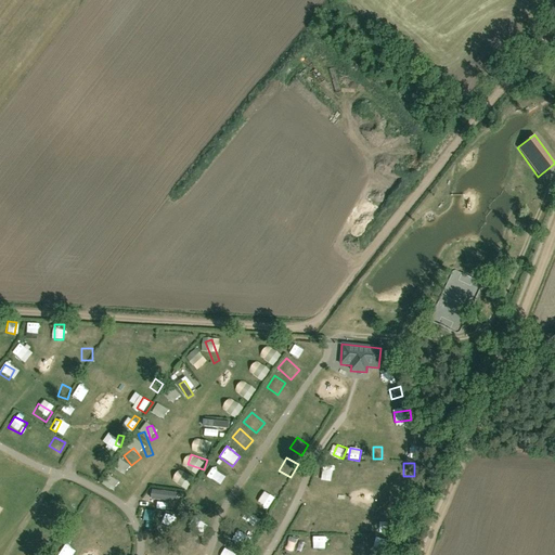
[(365,464),(365,477),(376,477),(376,464),(365,464)]
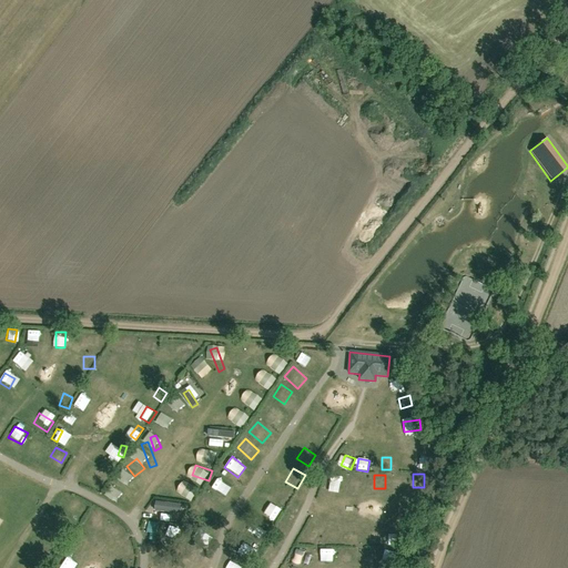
[(331,476),(331,487),(344,487),(344,476),(331,476)]
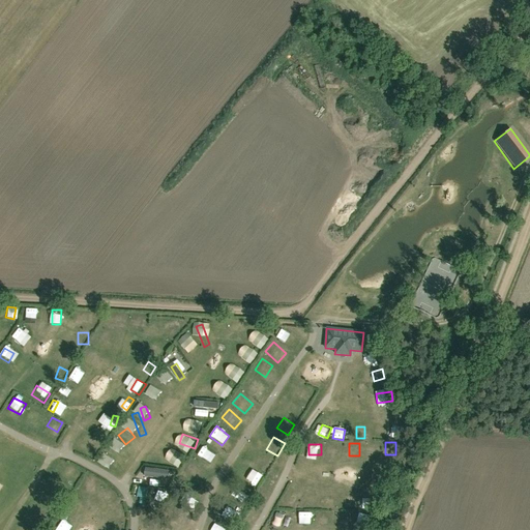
[(264,455),(258,465),(268,471),(274,461),(264,455)]
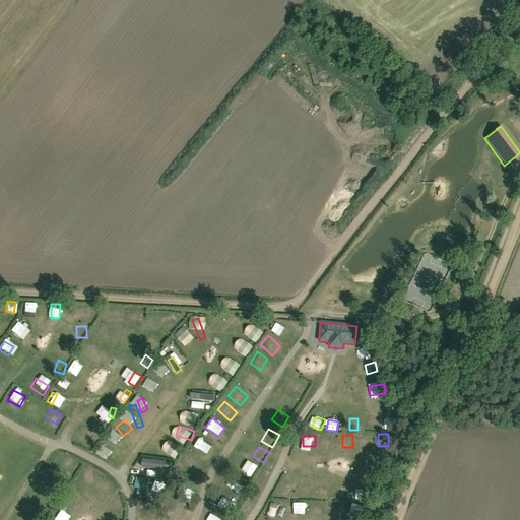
[(191,475),(199,464),(186,455),(179,467),(191,475)]
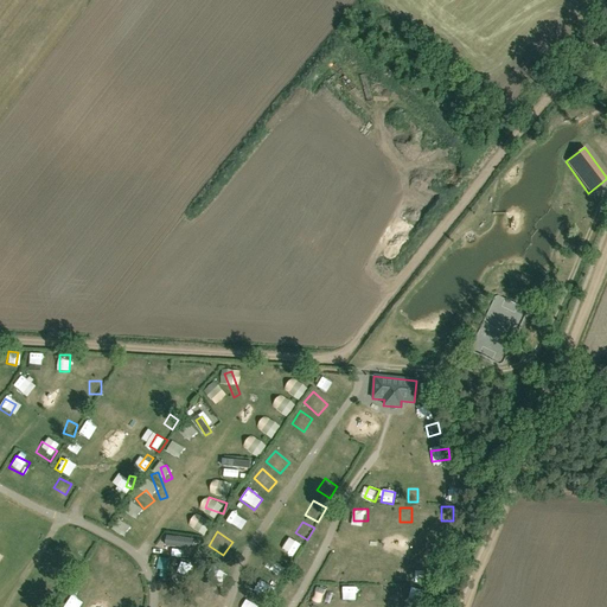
[(191,549),(192,540),(168,534),(166,544),(191,549)]
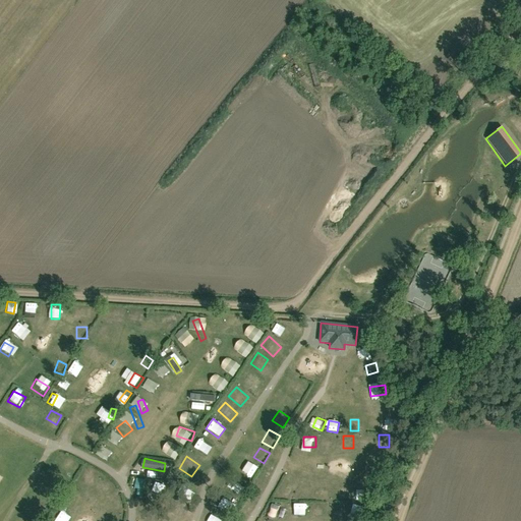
[(70,459),(65,468),(75,474),(80,464),(70,459)]
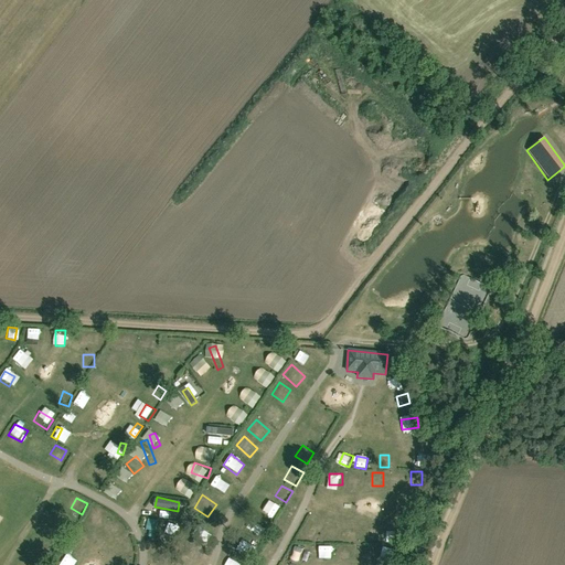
[(95,504),(88,521),(100,526),(107,510),(95,504)]
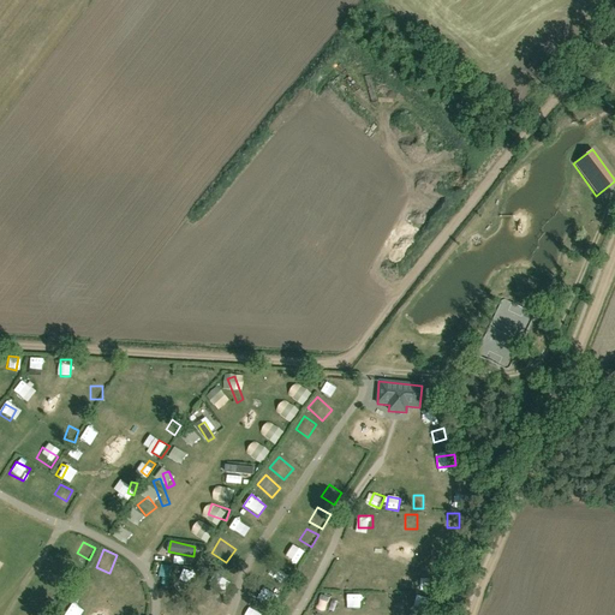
[(124,562),(113,578),(124,586),(136,571),(124,562)]
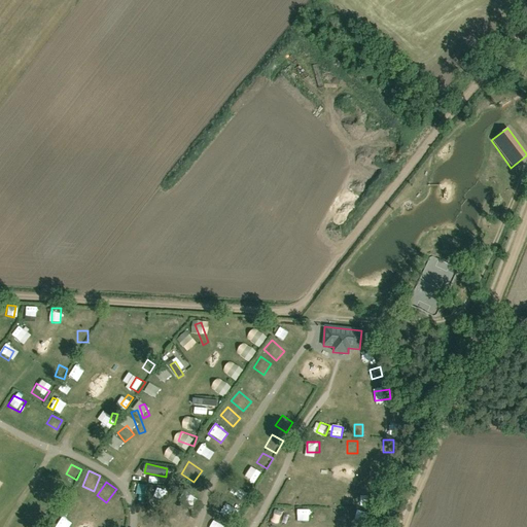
[(295,503),(299,492),(290,490),(287,501),(295,503)]
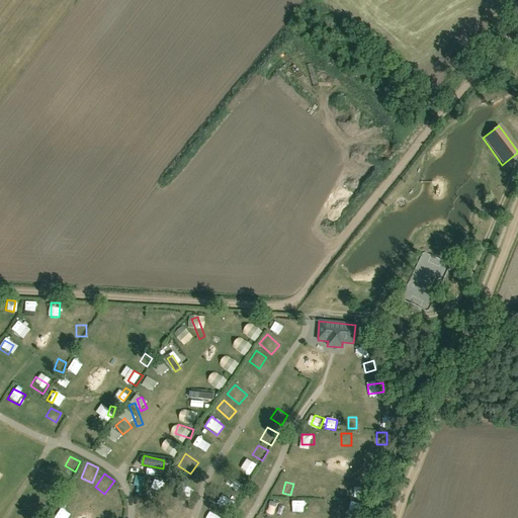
[(312,496),(311,487),(299,487),(300,497),(312,496)]
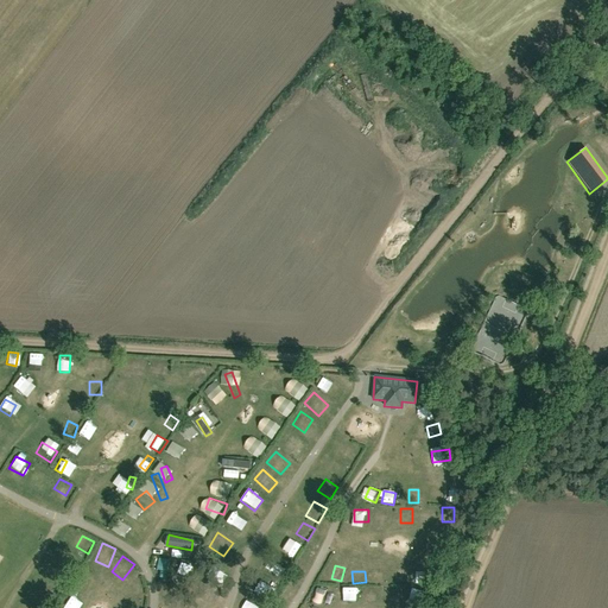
[(387,582),(387,571),(375,571),(375,583),(387,582)]
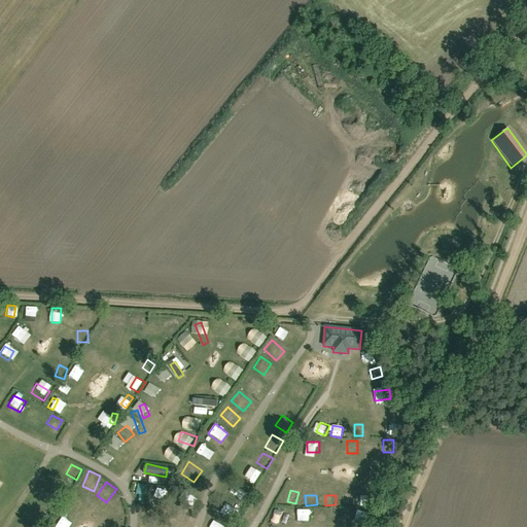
[(341,506),(352,505),(351,496),(340,496),(341,506)]
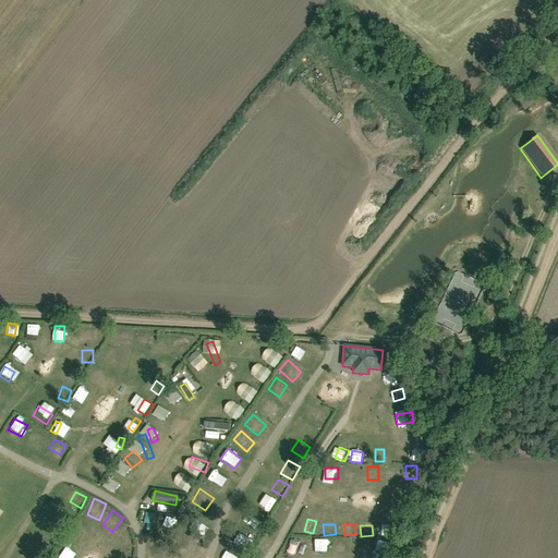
[(311,541),(311,556),(320,556),(320,541),(311,541)]
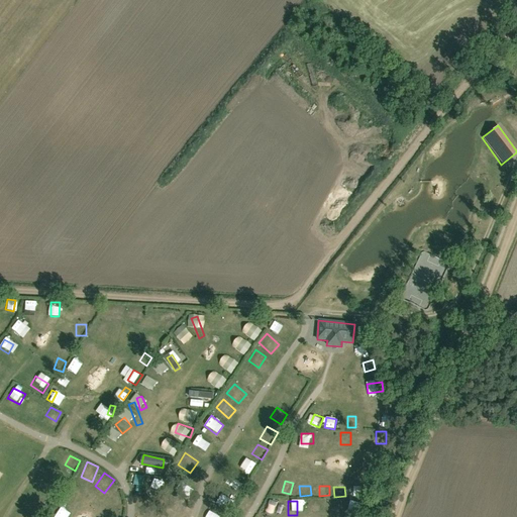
[(114,516),(125,516),(124,506),(113,507),(114,516)]
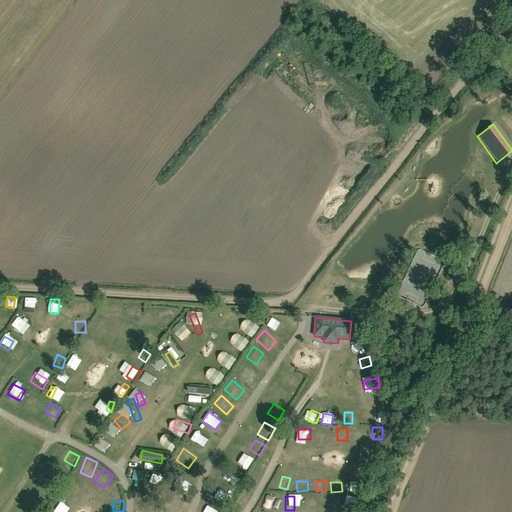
[(222,511),(224,507),(214,503),(210,511),(222,511)]
